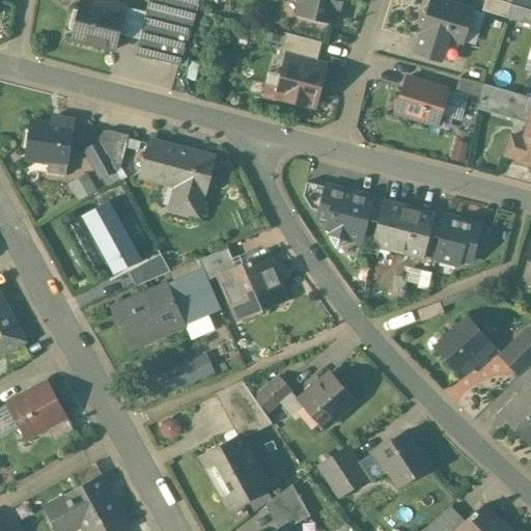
[(126,6),(101,0),(100,6),(81,2),(72,37),(116,49),(120,33),(127,7),(127,6),(126,6)]
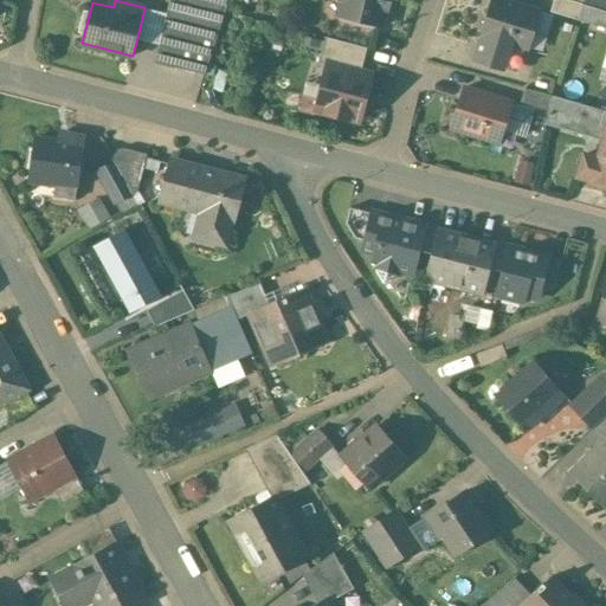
[(229,0),(171,0),(167,14),(144,8),(137,38),(160,44),(155,62),(205,75),(229,0)]
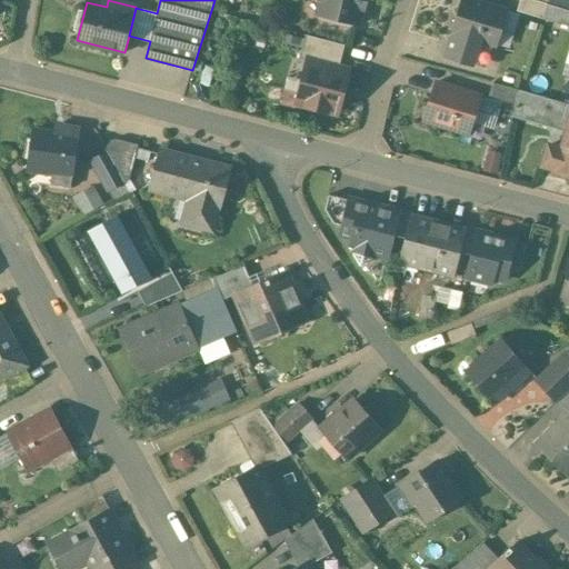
[(321,0),(318,13),(338,18),(337,20),(358,26),(362,9),(365,9),(366,0),(321,0)]
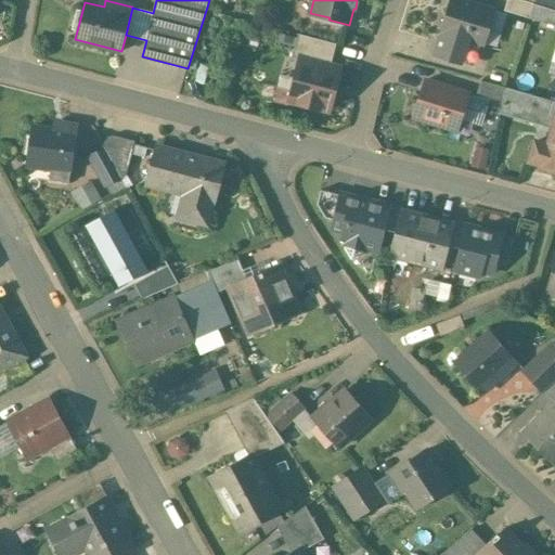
[(493,11),(460,0),(450,0),(440,34),(441,34),(441,33),(442,34),(473,42),(482,46),(482,47),(483,47),(495,10),(494,10),(493,11)]
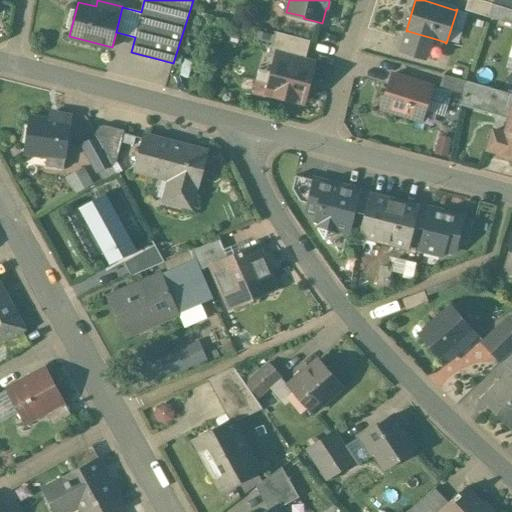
[(472,0),(470,10),(511,22),(511,6),(506,5),(507,0),(472,0)]
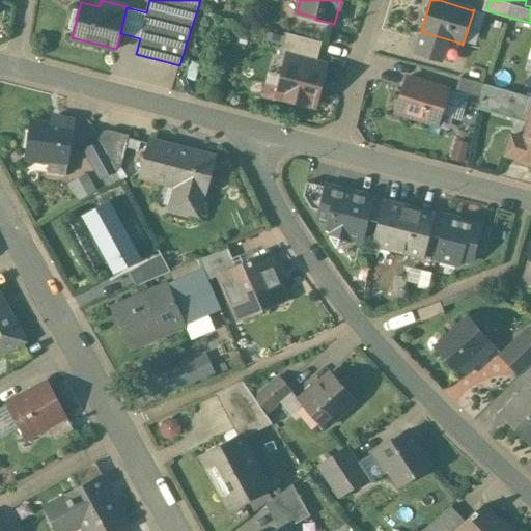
[(452,40),(423,32),(417,52),(446,61),(452,40)]
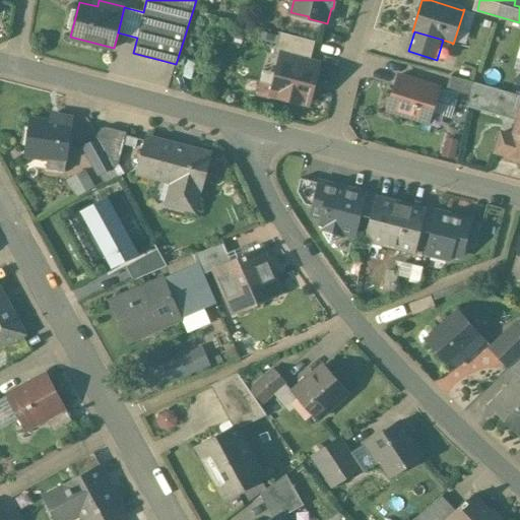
[(280,57),(281,55),(309,63),(315,42),(279,33),(274,55),(280,57)]
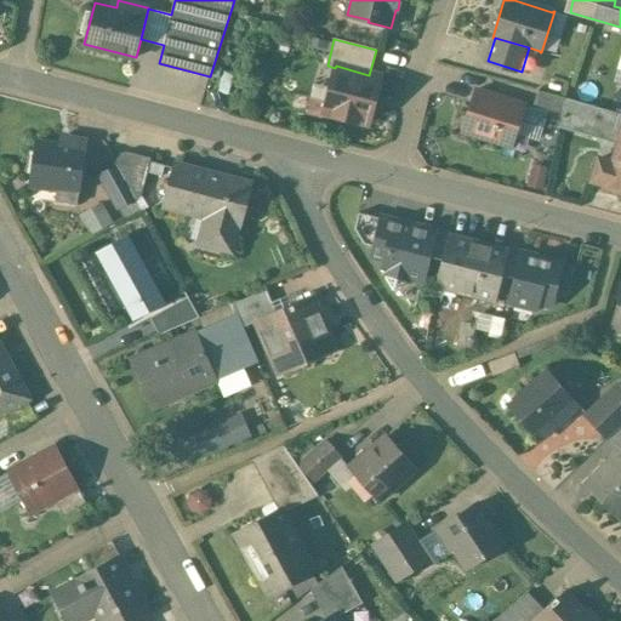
[(369,75),(336,66),(335,68),(324,113),(368,125),(380,78),(369,75)]
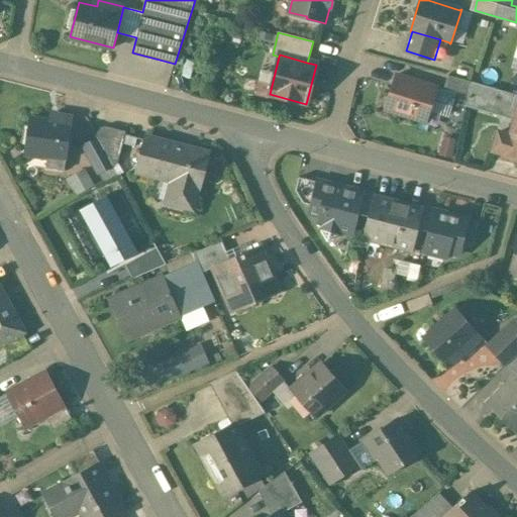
[(435,88),(397,76),(397,75),(396,75),(386,109),(387,109),(387,108),(425,120),(425,121),(426,122),(436,87),(435,88)]
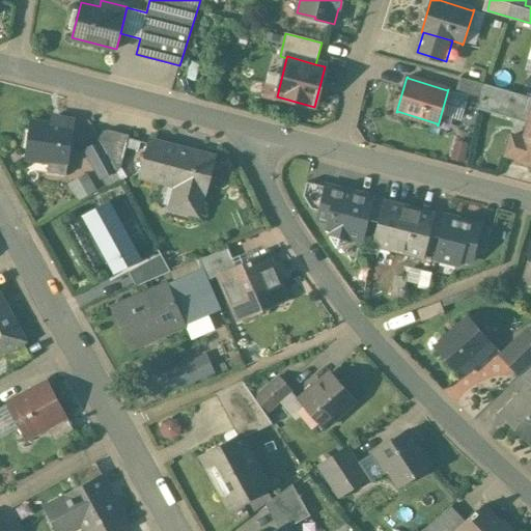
[(483,84),(460,77),(457,91),(481,98),(483,84)]
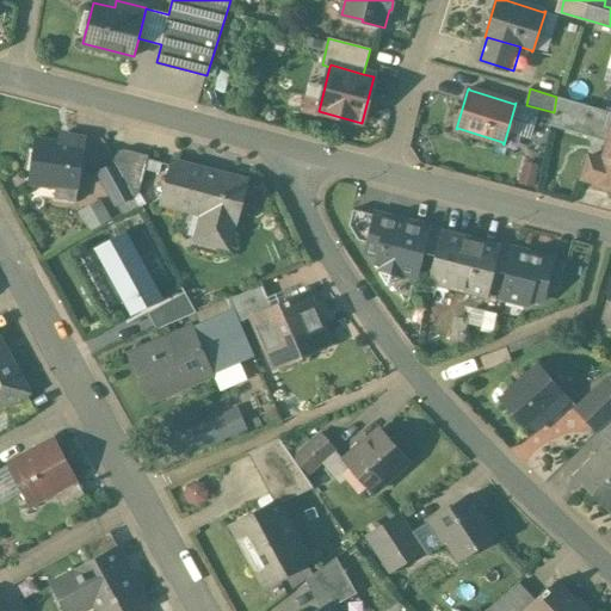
[(610,131),(603,160),(588,156),(582,178),(597,183),(596,184),(610,187),(610,131)]
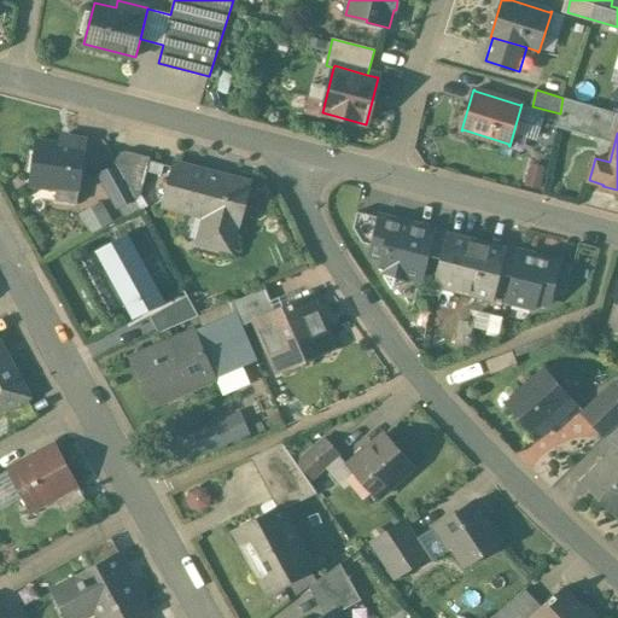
[(70,146),(36,141),(30,182),(57,186),(54,200),(76,203),(86,139),(71,136),(70,146)]
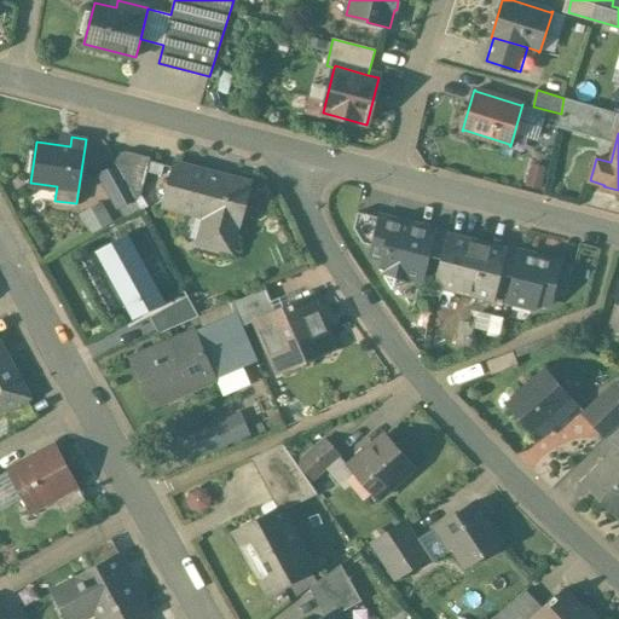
[(150,157),(125,151),(121,151),(119,152),(117,155),(116,158),(115,161),(116,162),(116,165),(136,198),(140,196),(150,157)]
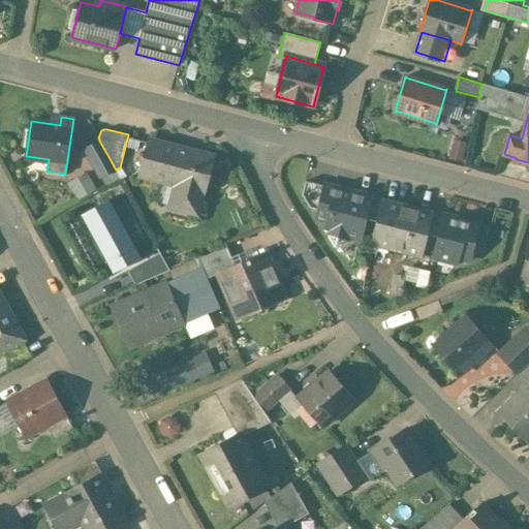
[(214,157),(149,139),(139,175),(177,185),(170,207),(197,213),(203,191),(205,192),(214,157)]
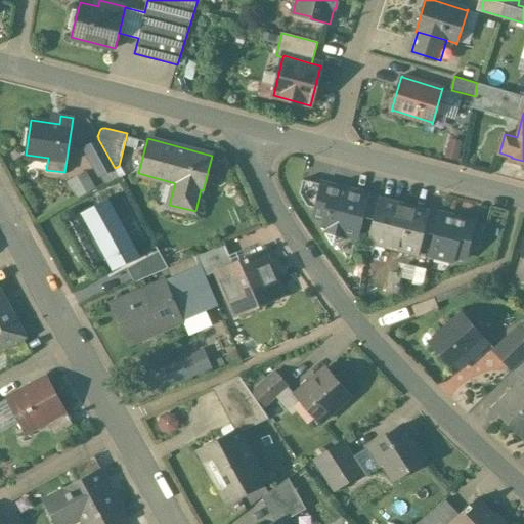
[(98,139),(84,147),(100,176),(115,168),(98,139)]
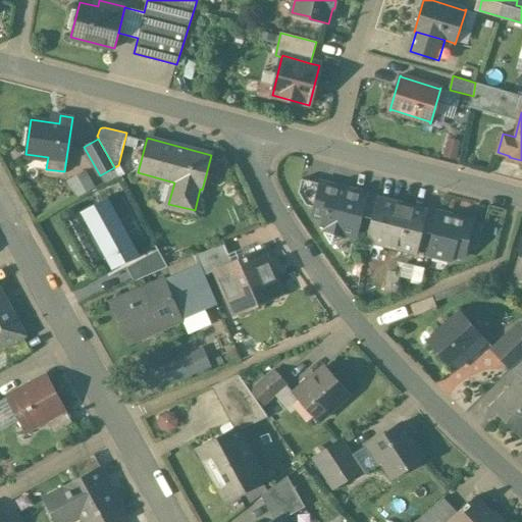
[(114,167),(100,175),(105,185),(118,176),(114,167)]
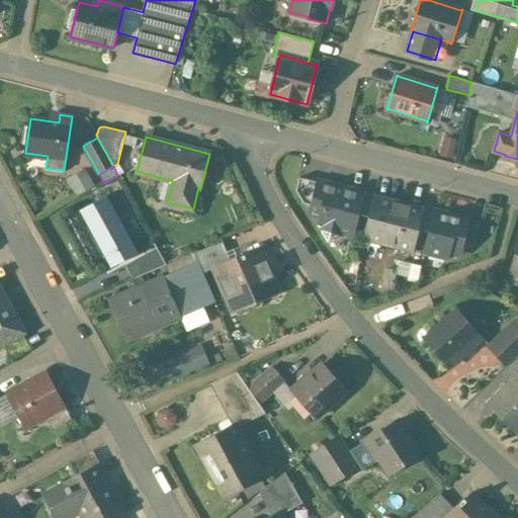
[(78,193),(97,184),(89,168),(71,177),(78,193)]
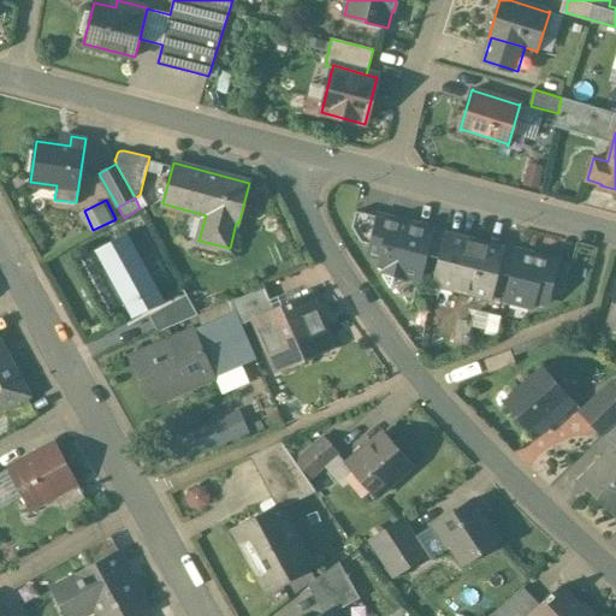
[(379,217),(356,211),(353,226),(361,242),(372,244),(379,217)]
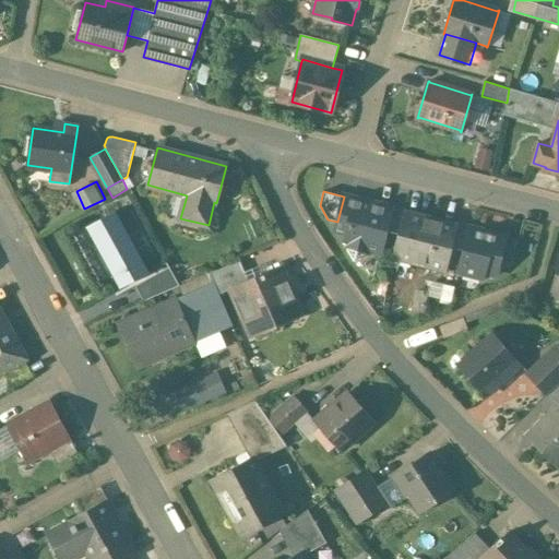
[(392,209),(344,197),(337,222),(335,229),(346,233),(344,242),(348,244),(347,247),(348,248),(347,249),(355,261),(366,254),(367,252),(368,252),(369,249),(380,252),(382,247),(392,209)]
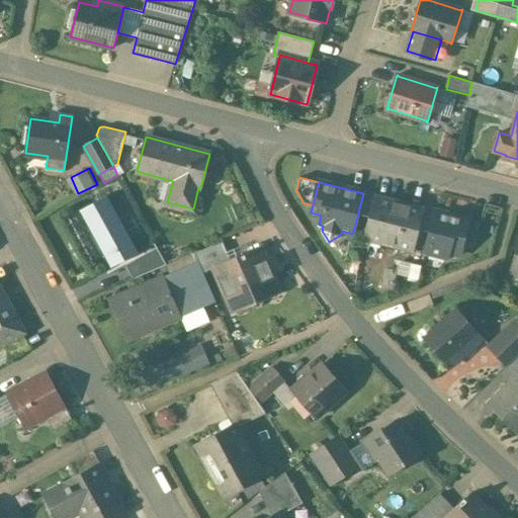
[(363,193),(354,229),(366,232),(366,228),(374,196),(363,193)]
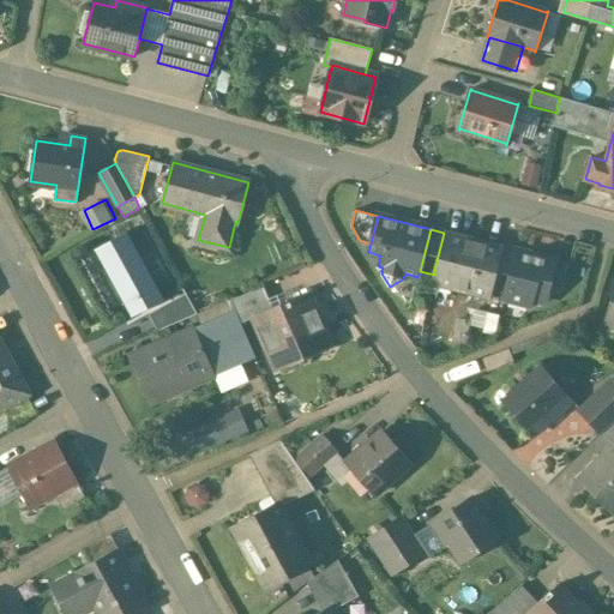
[(127,232),(95,248),(132,317),(164,299),(127,232)]
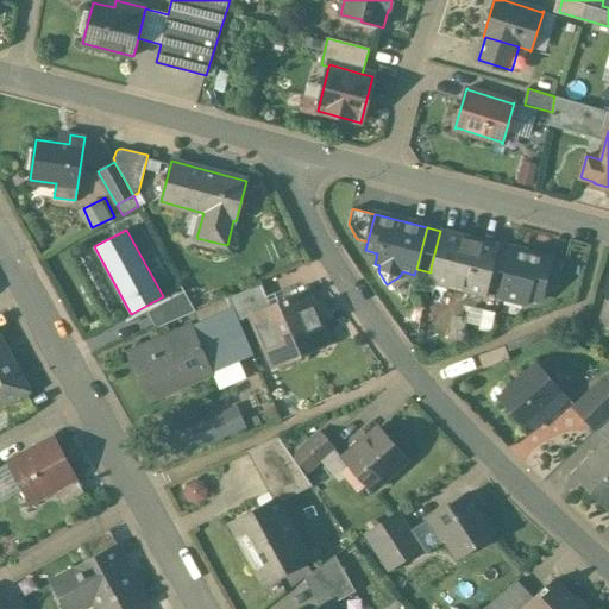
[(498,245),(440,231),(431,268),(452,274),(450,284),(485,294),(498,245)]
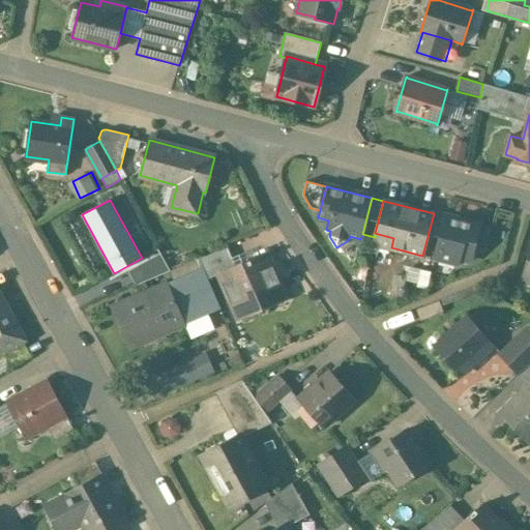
[(478,225),(446,216),(436,257),(457,262),(459,257),(469,260),(472,248),(478,225)]
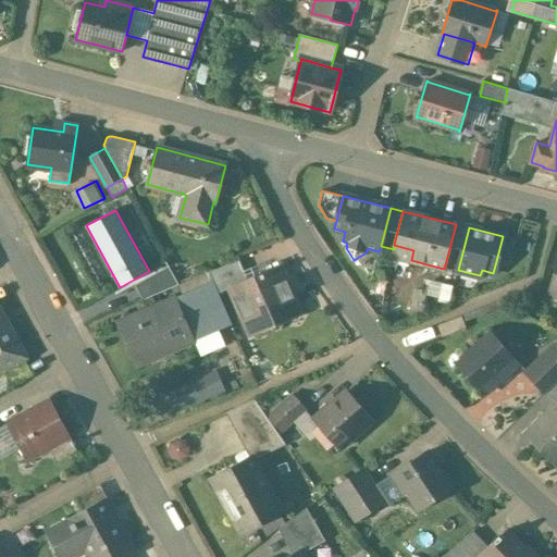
[(516,239),(503,236),(496,261),(509,264),(516,239)]
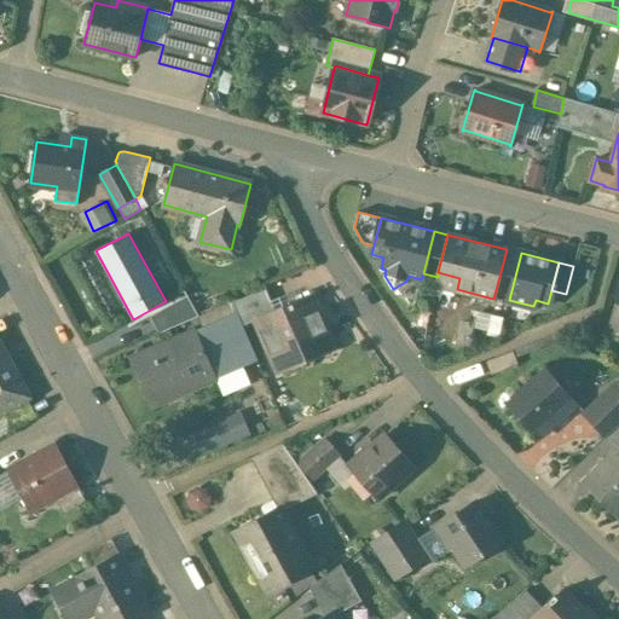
[(266,289),(233,302),(237,313),(243,327),(256,320),(264,317),(264,316),(275,311),(266,289)]
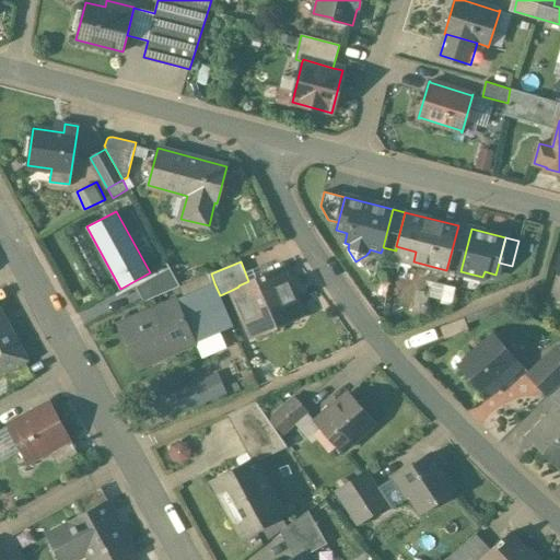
[(170,267),(136,287),(144,302),(181,287),(170,267)]
